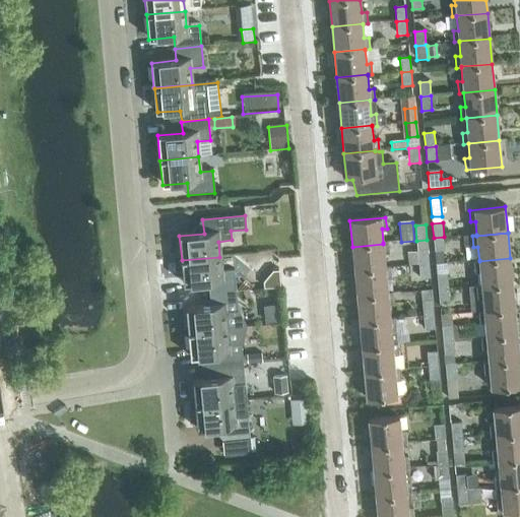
[(445,251),(444,237),(434,238),(435,252),(445,251)]
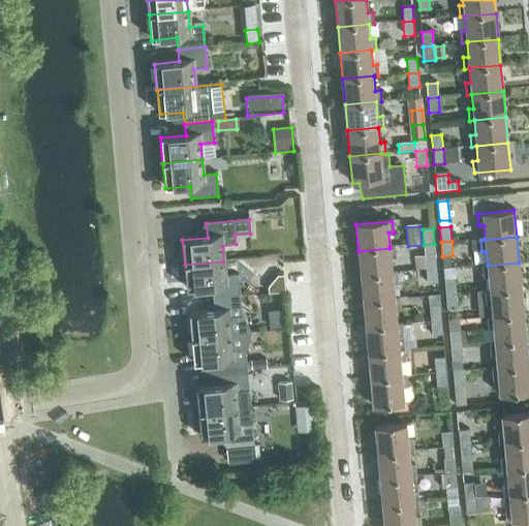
[(395,247),(390,247),(390,248),(359,251),(361,277),(392,274),(392,273),(391,259),(396,258),(395,247)]
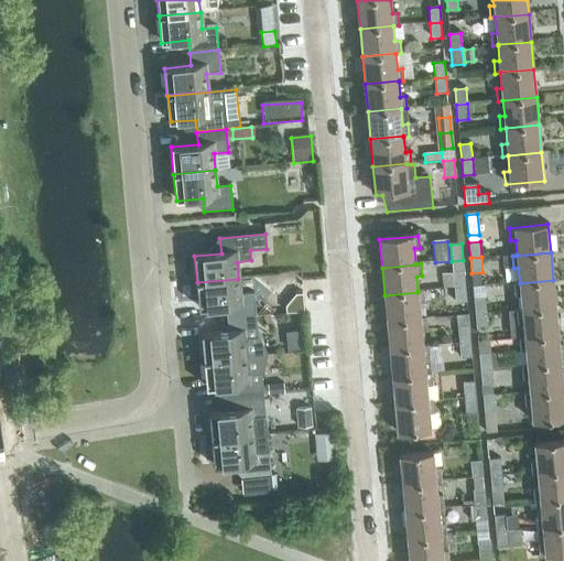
[(454,286),(454,288),(465,288),(464,272),(453,273),(454,286)]
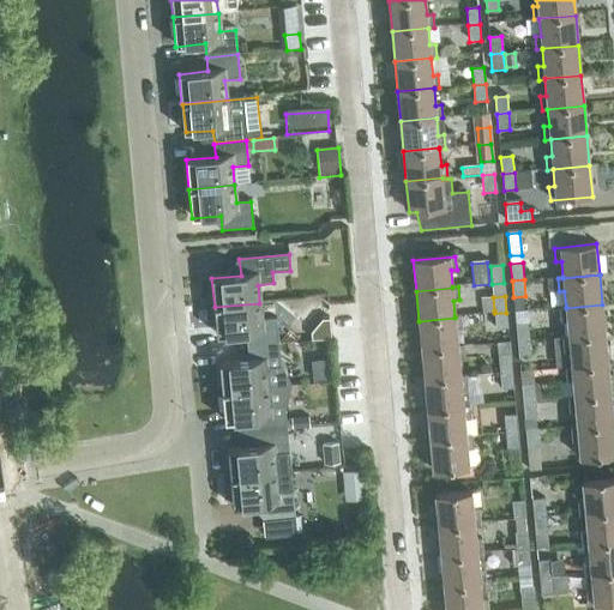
[(481,297),(482,312),(494,310),(493,297),(481,297)]
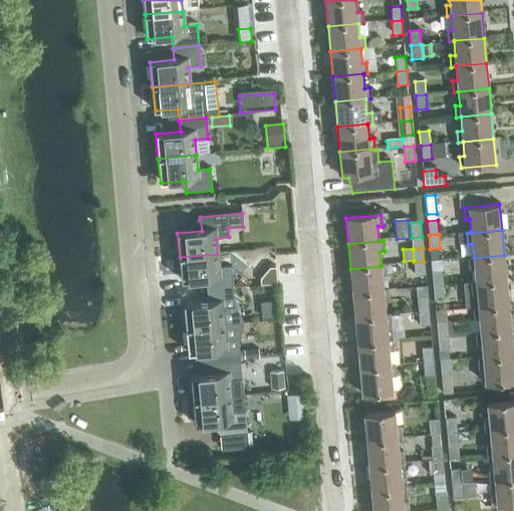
[(219,269),(217,254),(180,257),(182,282),(206,279),(207,291),(233,288),(232,268),(219,269)]
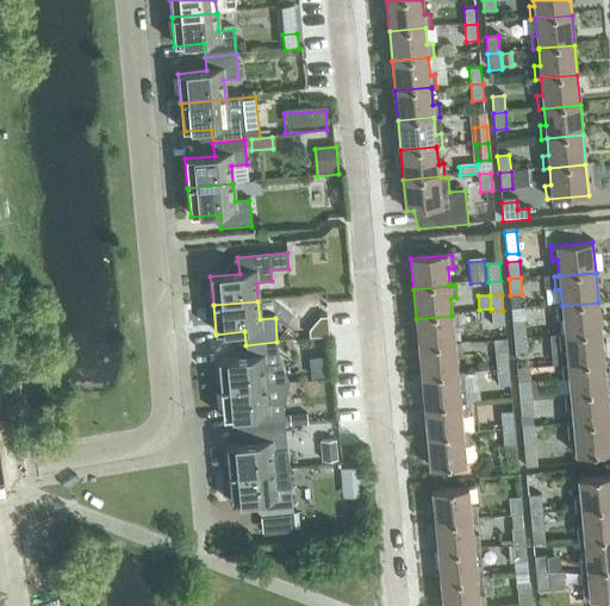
[(601,332),(598,303),(562,306),(562,305),(556,306),(558,319),(564,319),(565,336),(601,332)]
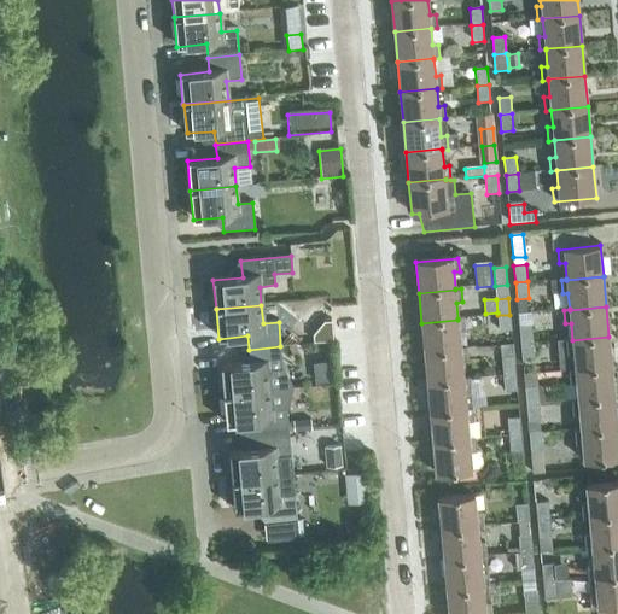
[(512,331),(509,315),(497,315),(500,332),(512,331)]
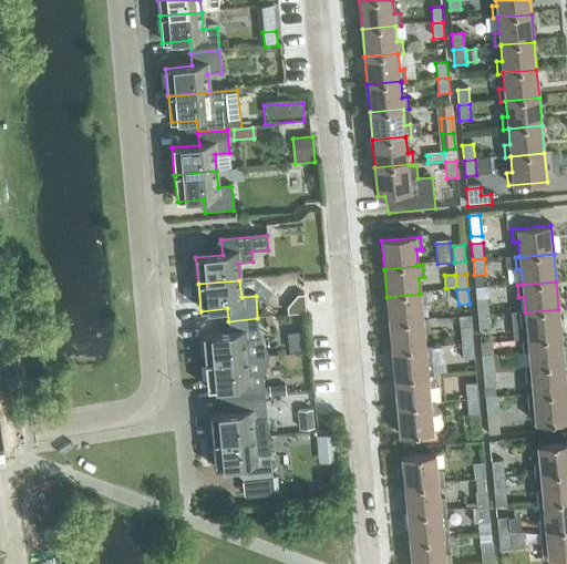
[(425,293),(420,293),(420,294),(387,297),(389,325),(423,321),(423,320),(421,306),(426,305),(425,293)]
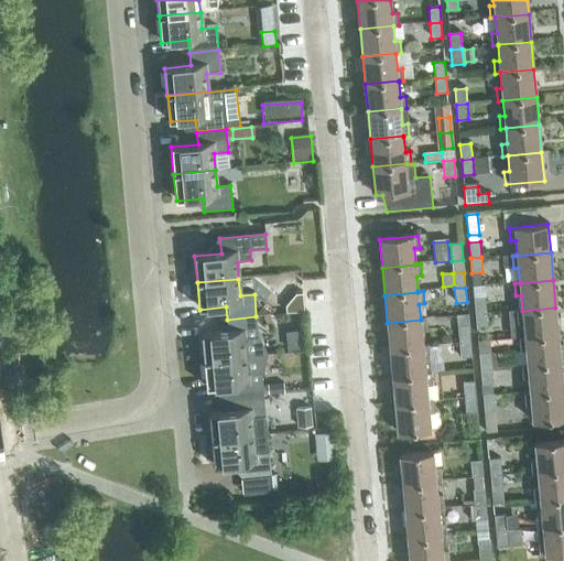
[(474,300),(476,315),(487,314),(485,299),(474,300)]
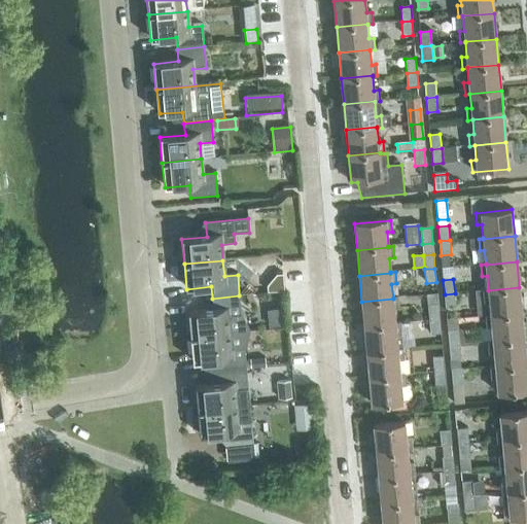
[(522,313),(519,287),(488,290),(483,290),(484,302),(489,302),(490,316),(522,313)]
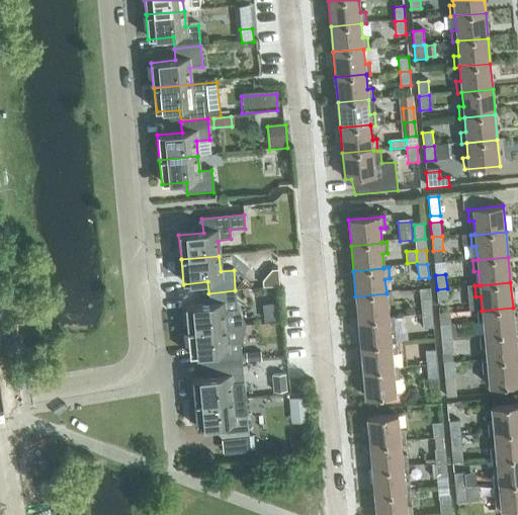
[(448,303),(447,288),(437,289),(438,304),(448,303)]
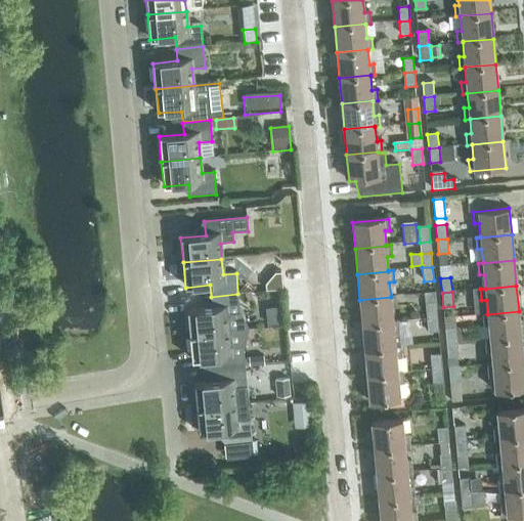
[(239,315),(238,302),(237,294),(211,297),(212,308),(187,311),(189,336),(248,331),(239,315)]
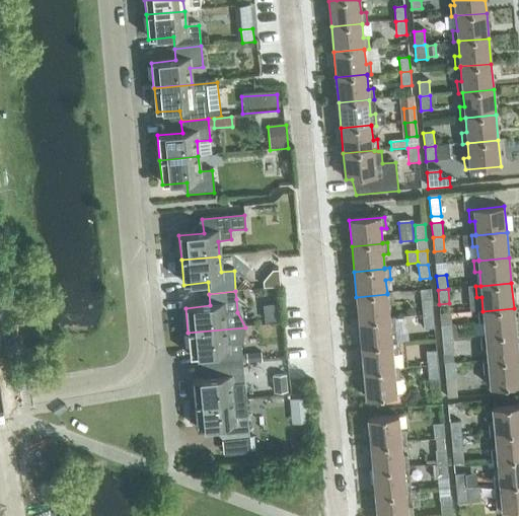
[(392,293),(387,293),(387,294),(356,297),(359,322),(389,319),(388,305),(393,304),(392,293)]
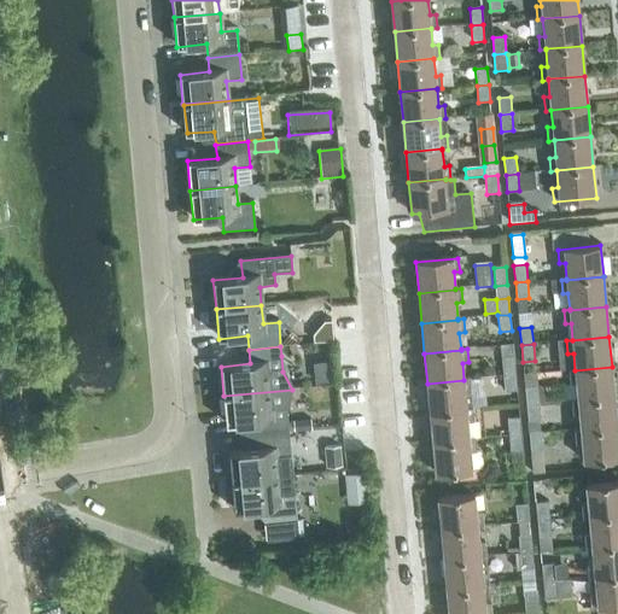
[(502,360),(503,376),(516,375),(514,358),(502,360)]
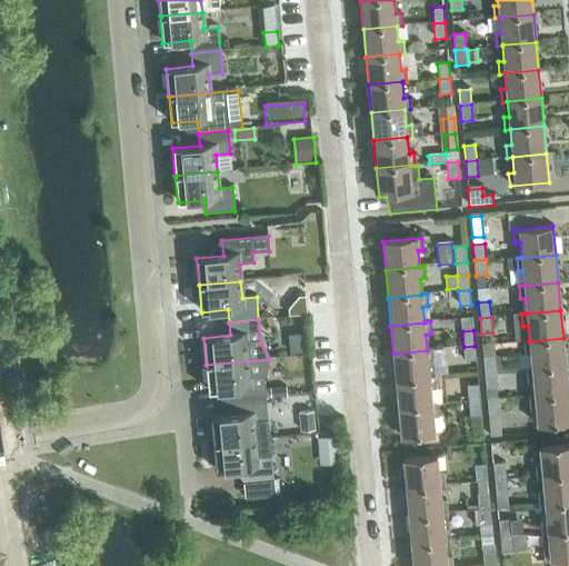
[(566,366),(563,338),(529,341),(525,341),(526,354),(530,354),(532,369),(566,366)]
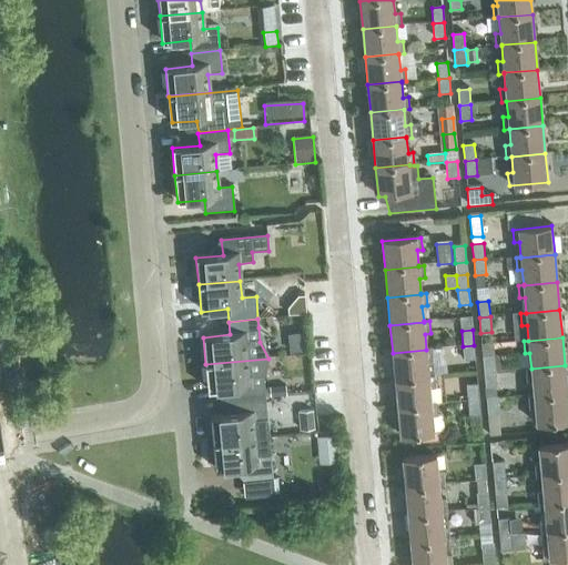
[(475,361),(474,345),(463,346),(464,362),(475,361)]
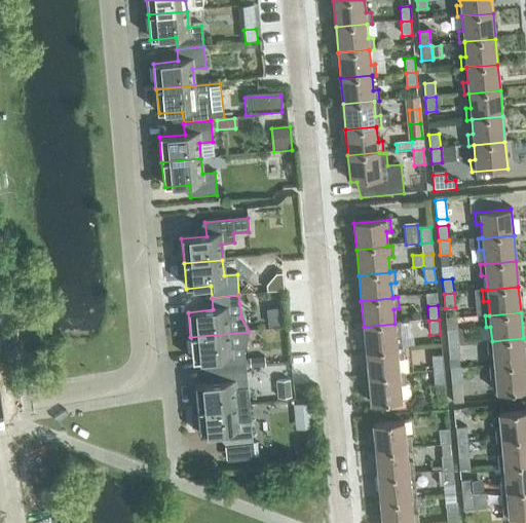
[(400,323),(395,324),(364,327),(366,352),(397,349),(396,335),(401,334),(400,323)]
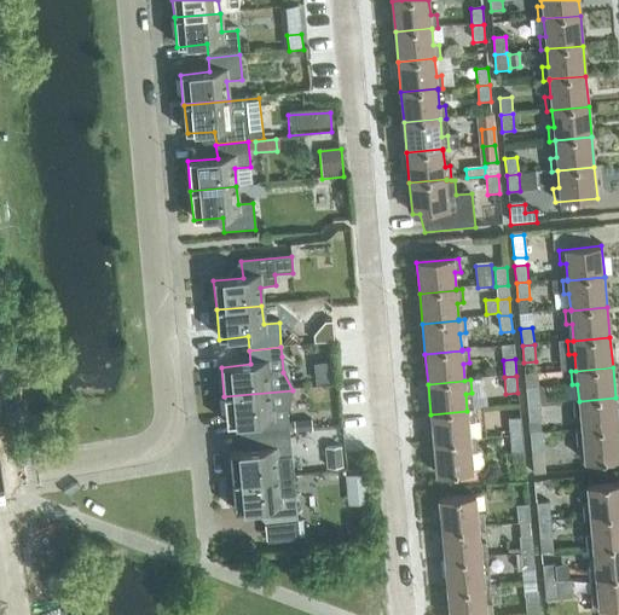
[(526,389),(527,406),(539,405),(538,388),(526,389)]
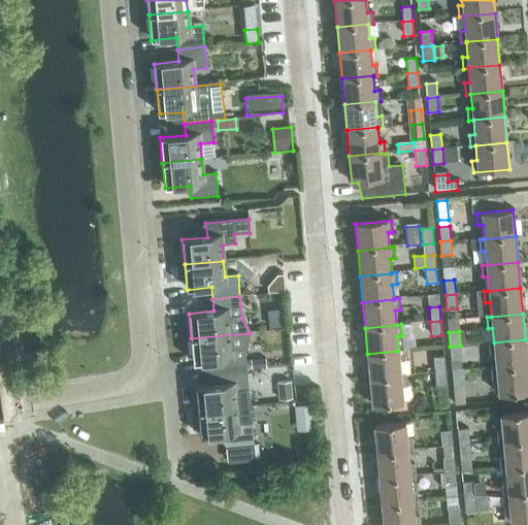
[(246,370),(244,349),(251,333),(250,333),(191,338),(193,363),(219,361),(220,373),(246,370)]
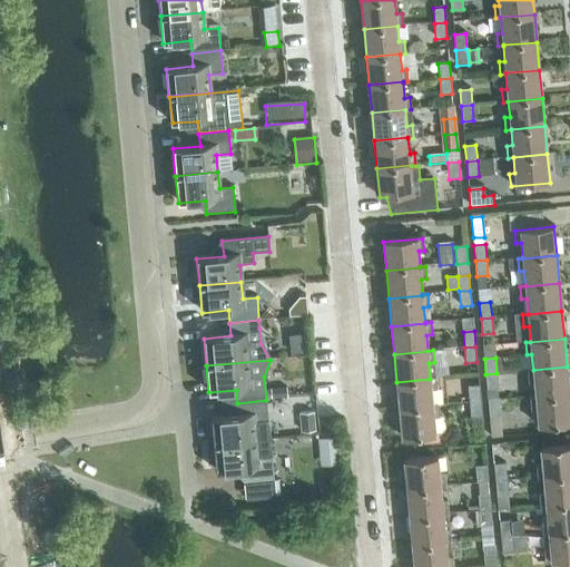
[(569,396),(567,367),(533,370),(528,370),(529,383),(534,382),(536,398),(569,396)]
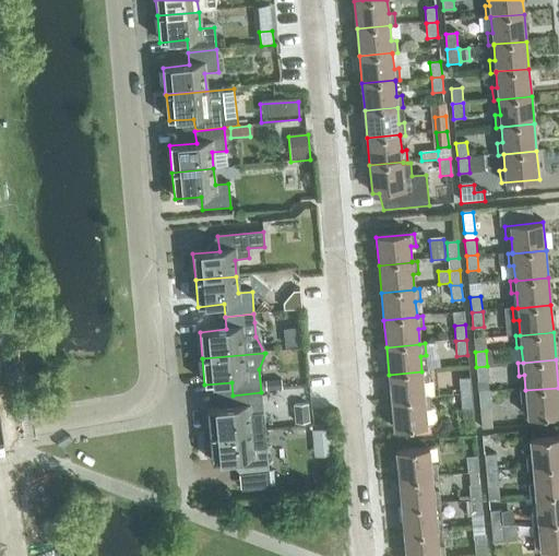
[(489,381),(487,366),(476,367),(477,382),(489,381)]
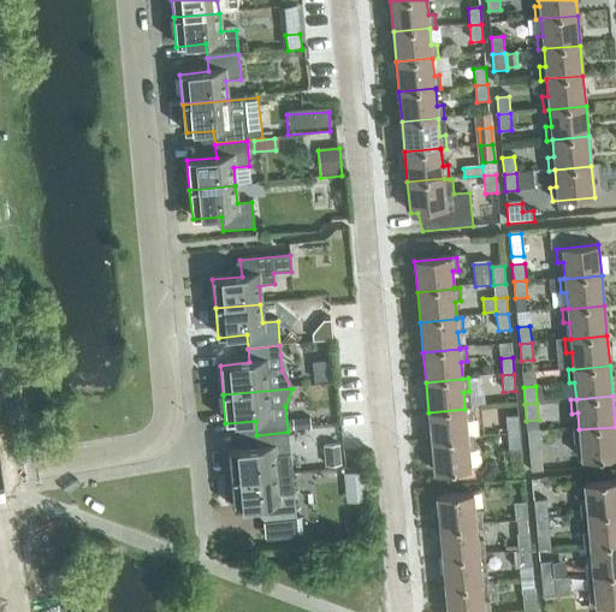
[(471,408),(465,409),(428,413),(431,443),(468,439),(466,422),(472,422),(471,408)]
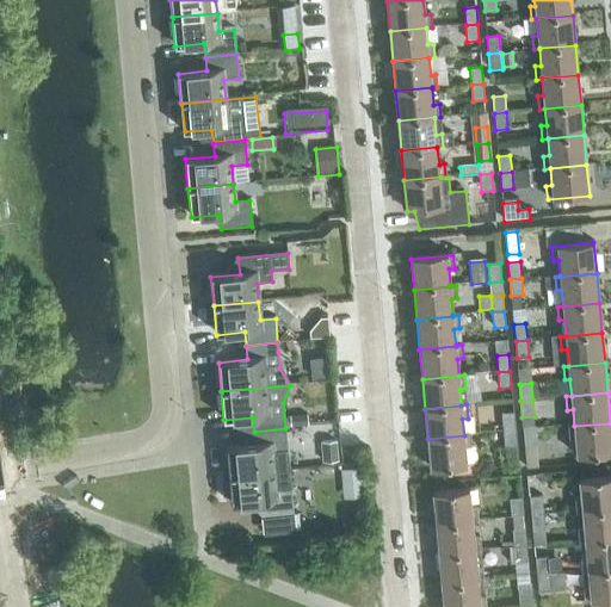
[(501,415),(504,432),(516,431),(513,414),(501,415)]
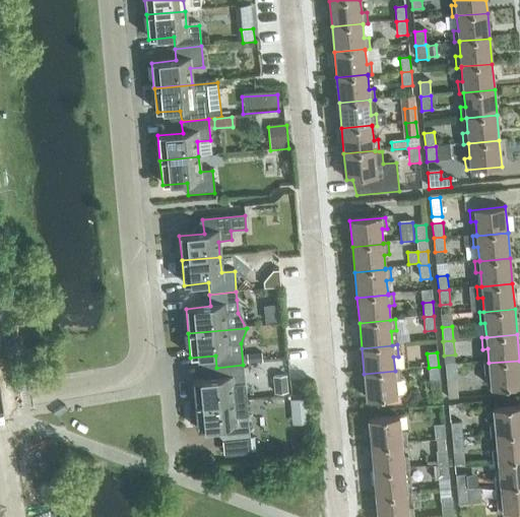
[(247,356),(248,365),(262,363),(261,353),(247,356)]
